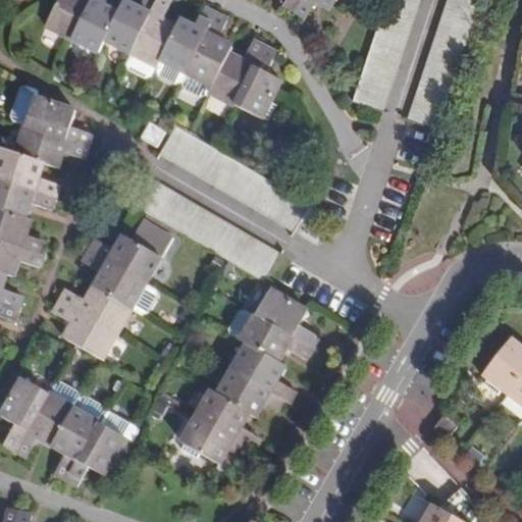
[(72,41),(93,0),(59,0),(46,28),(72,41)]
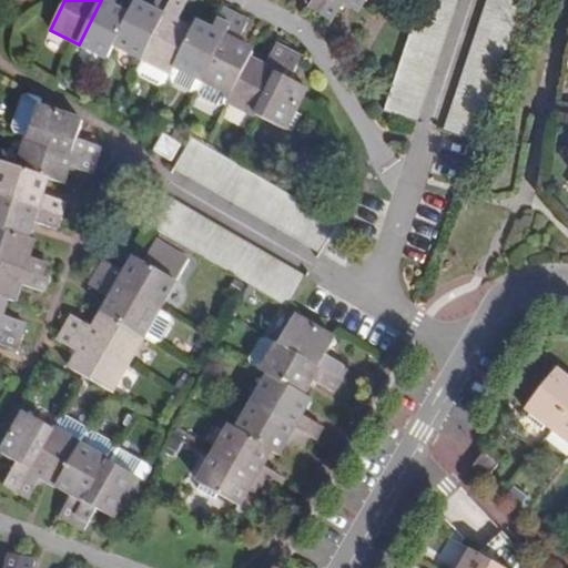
[(113,46),(128,17),(111,8),(115,0),(101,0),(79,44),(108,58),(113,46)]
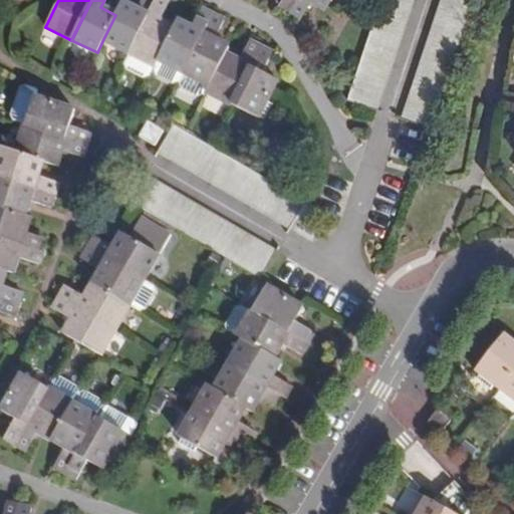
[(129,54),(155,1),(152,0),(141,0),(137,10),(121,3),(115,15),(102,41),(129,54)]
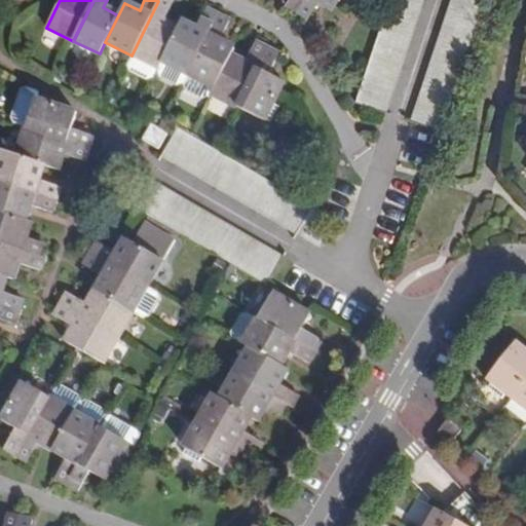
[(161,61),(177,29),(163,23),(174,2),(168,0),(158,0),(158,1),(132,55),(157,69),(161,61)]
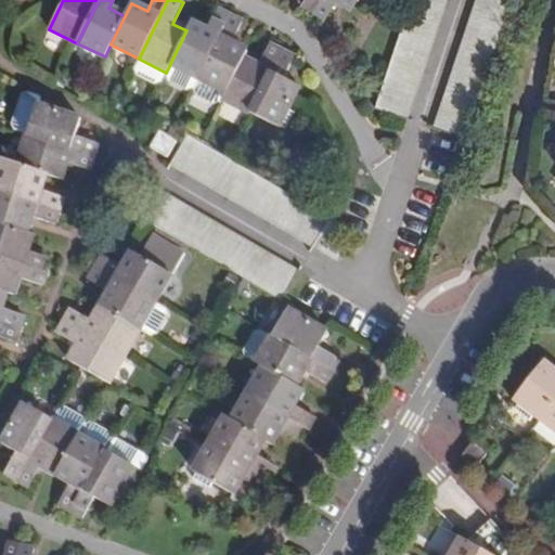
[(302,0),(301,3),(313,11),(319,0),(302,0)]
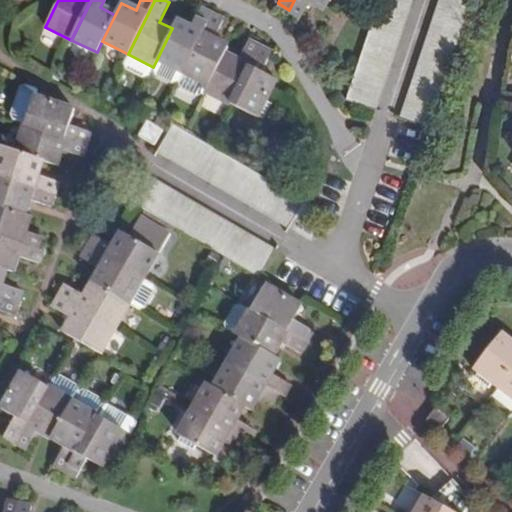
[(294,0),(289,10),(300,17),(311,0),(313,0),(326,7),(330,0),(294,0)]
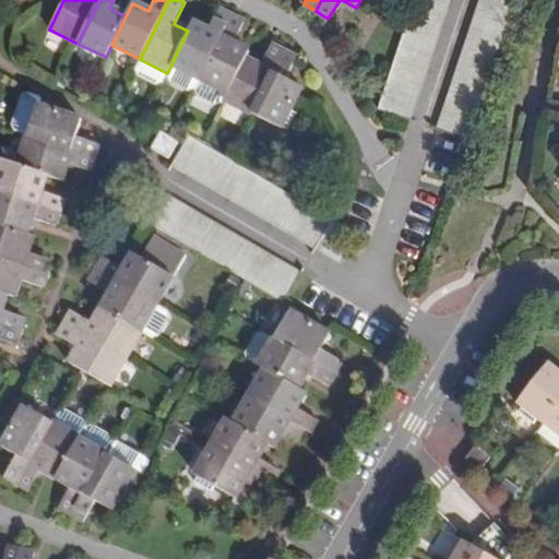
[(414,0),(377,109),(411,121),(451,0),(414,0)]
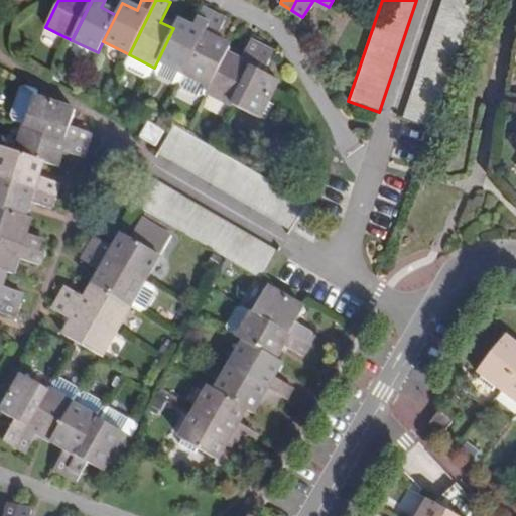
[(442,0),(403,119),(433,129),(478,0),(442,0)]
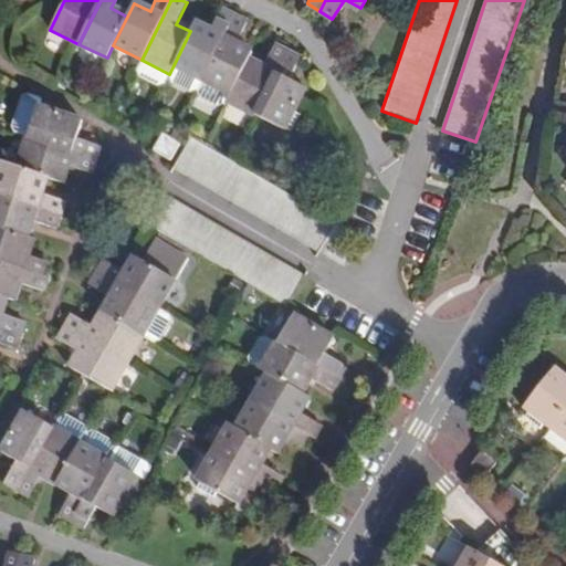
[(202,80),(233,17),(220,10),(210,31),(195,23),(190,31),(174,65),(202,80)]
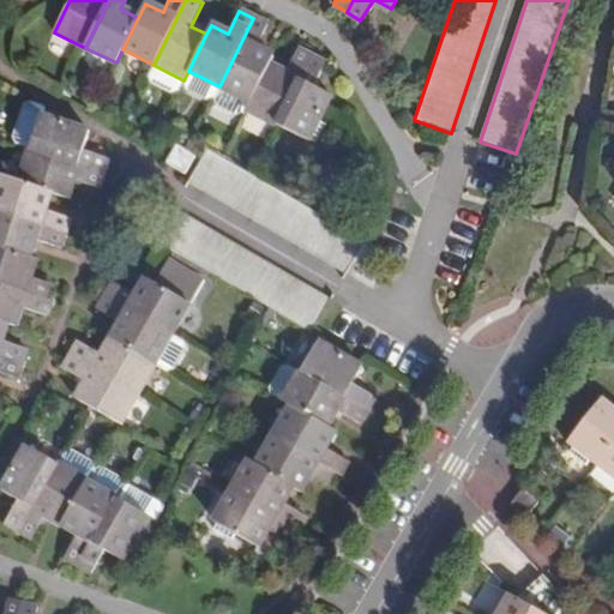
[(250,102),(269,65),(274,56),(256,48),(268,25),(253,18),(220,86),(250,102)]
